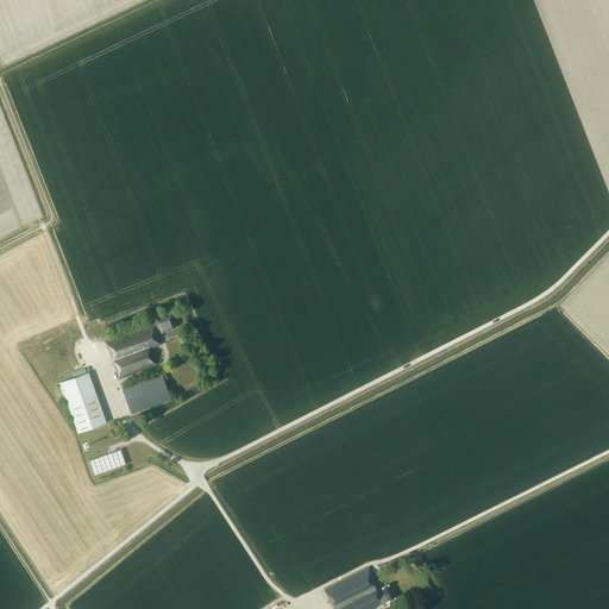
[(157,365),(151,350),(150,349),(162,344),(156,331),(161,330),(162,332),(175,327),(170,316),(157,321),(156,318),(150,320),(151,324),(106,340),(119,378),(157,365)]
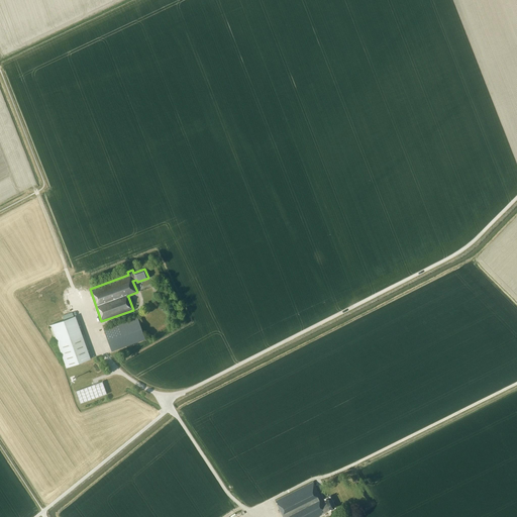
[(91,359),(75,316),(52,324),(67,368),(91,359)]
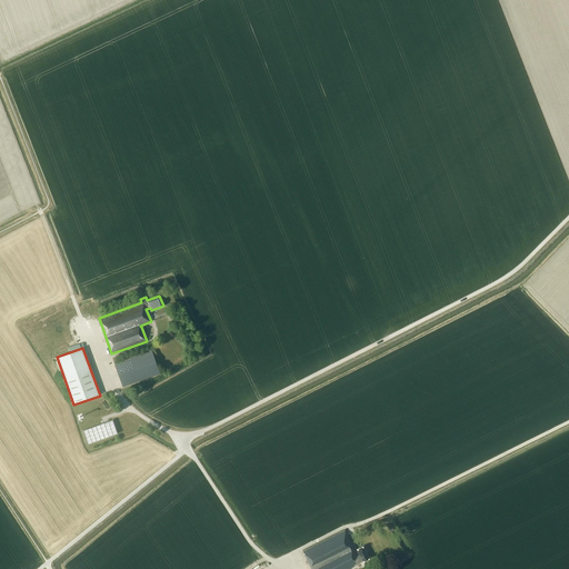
[(160,372),(151,348),(113,361),(122,386),(160,372)]
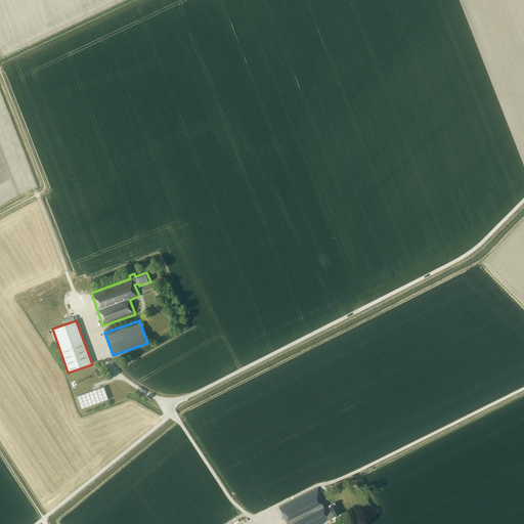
[(108,399),(103,387),(77,396),(81,408),(108,399)]
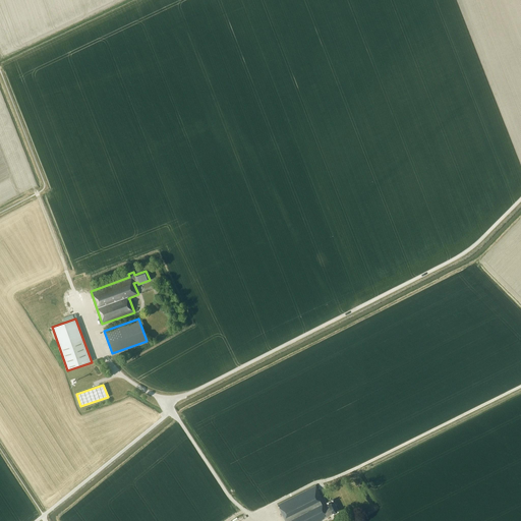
[(326,506),(325,505),(315,485),(277,505),(285,520),(320,520),(325,518),(325,517),(326,517),(330,515),(330,514),(332,513),(332,514),(338,511),(333,500),(327,503),(328,505),(326,506)]
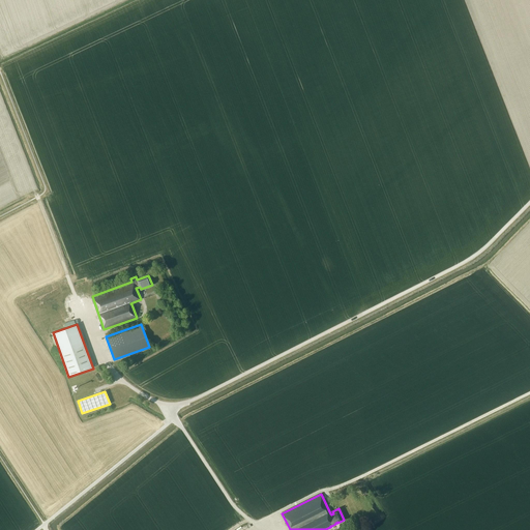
All buildings are outlined.
